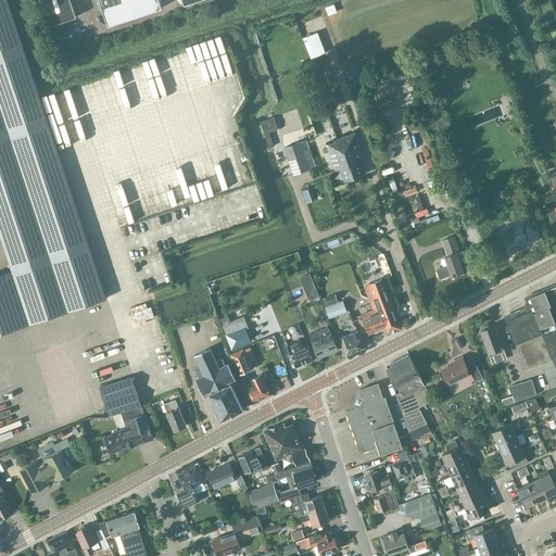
[(0,0),(0,232),(12,270),(0,274),(0,333),(106,299),(8,0),(0,0)]
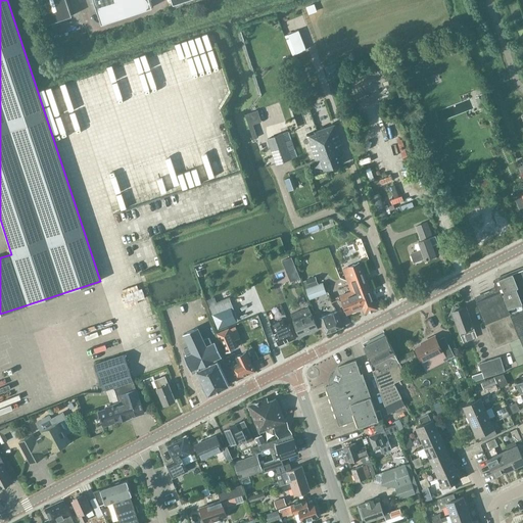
[(39,0),(47,25),(73,16),(66,0),(39,0)]
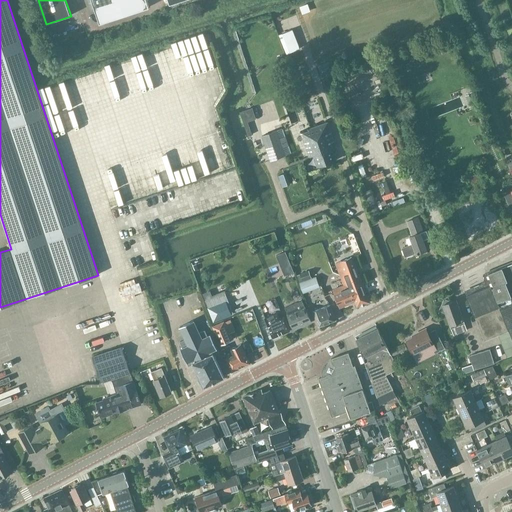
[(146,0),(91,0),(100,24),(149,7),(146,0)]
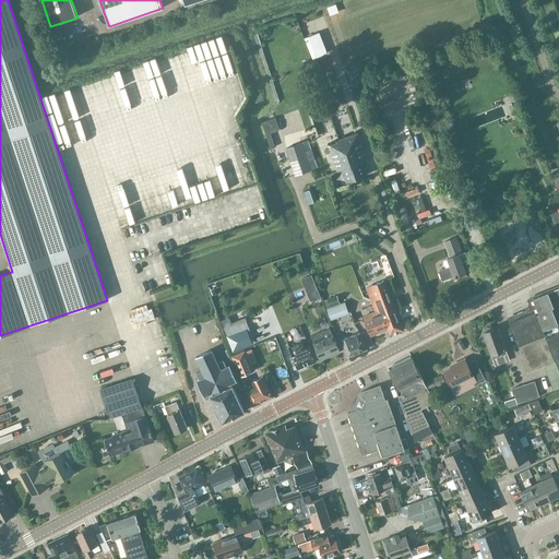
[(313,59),(326,54),(319,33),(305,38),(313,59)]
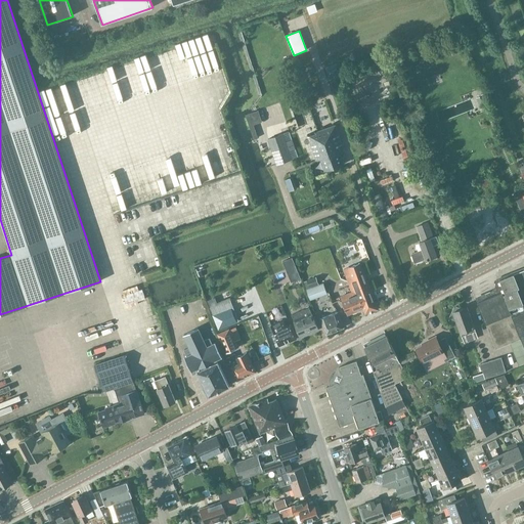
[(340,70),(337,58),(325,61),(329,73),(340,70)]
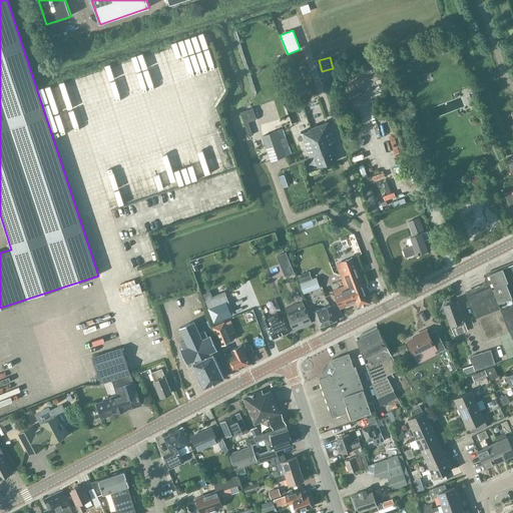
[(289,61),(279,58),(276,67),(285,70),(289,61)]
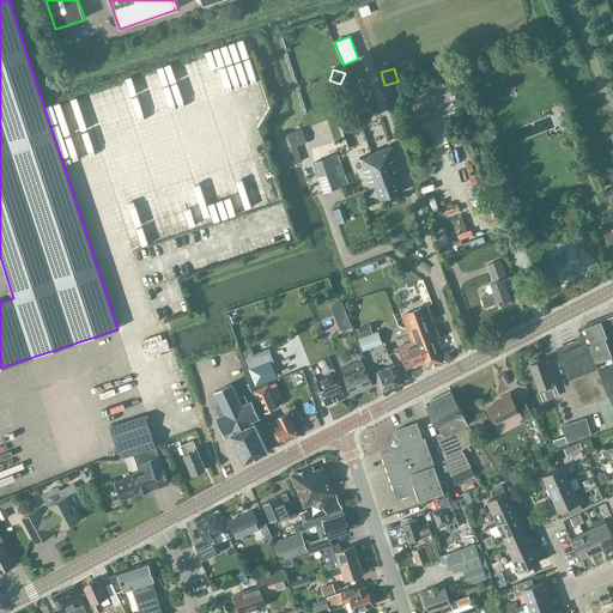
[(287,134),(287,138),(291,147),(297,146),(307,143),(302,129),(289,134),(287,134)]
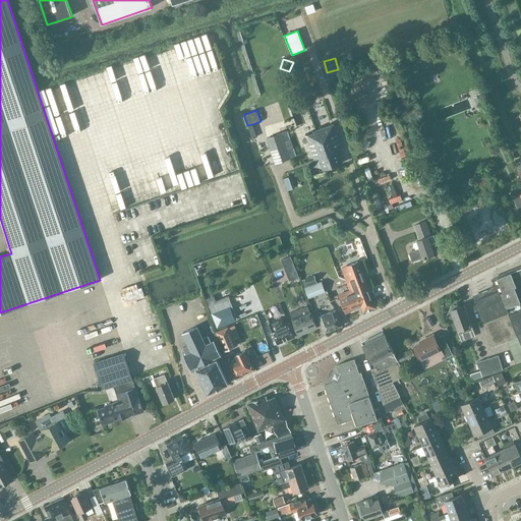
[(314,160),(319,158),(323,170),(342,163),(338,152),(342,150),(333,125),(314,131),(314,133),(306,136),(314,160)]
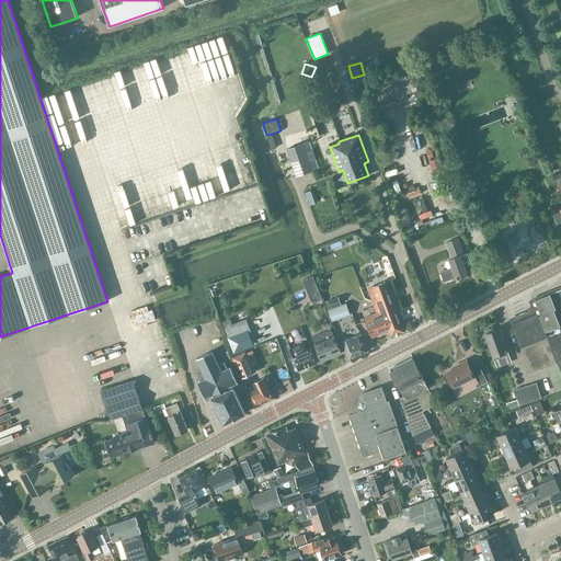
[(292,162),(308,157),(304,144),(287,149),(292,162)]
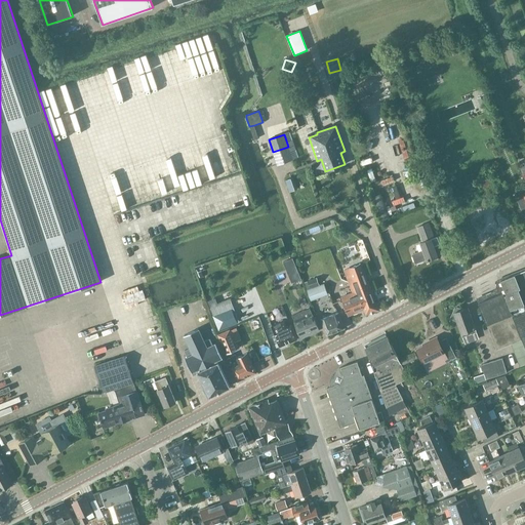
[(288,147),(273,152),(277,165),(293,159),(288,147)]
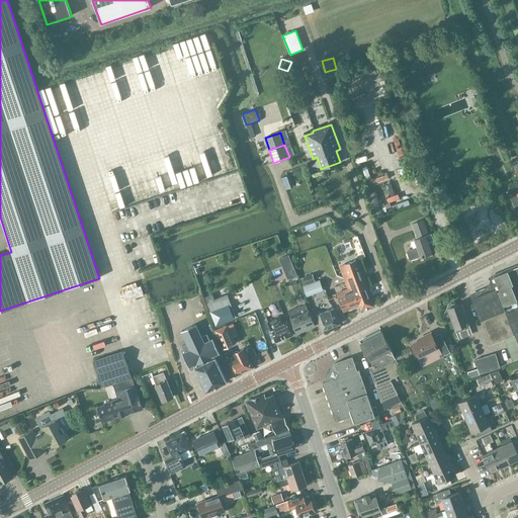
[(179,182),(191,179),(181,147),(173,150),(178,166),(174,167),(179,182)]
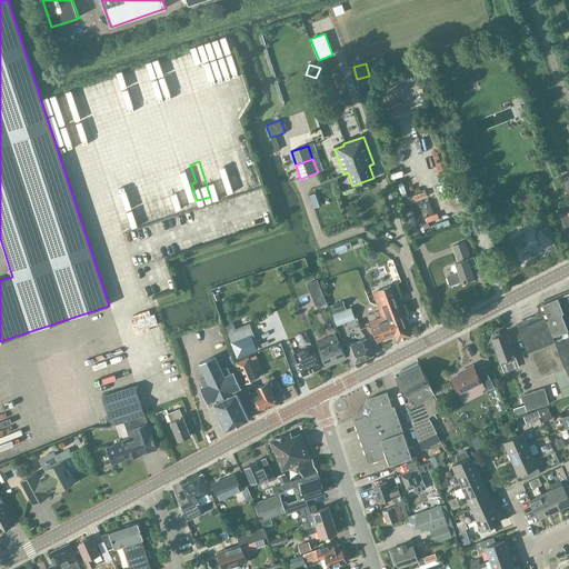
[(225,175),(220,176),(223,192),(229,191),(225,175)]
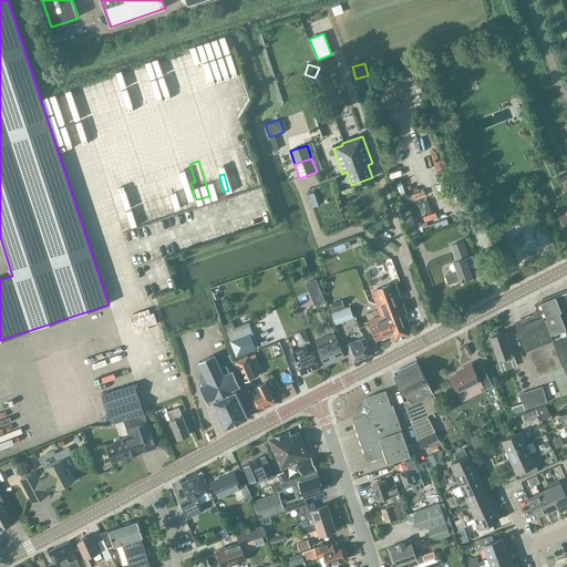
[(450,186),(419,195),(422,204),(453,195),(450,186)]
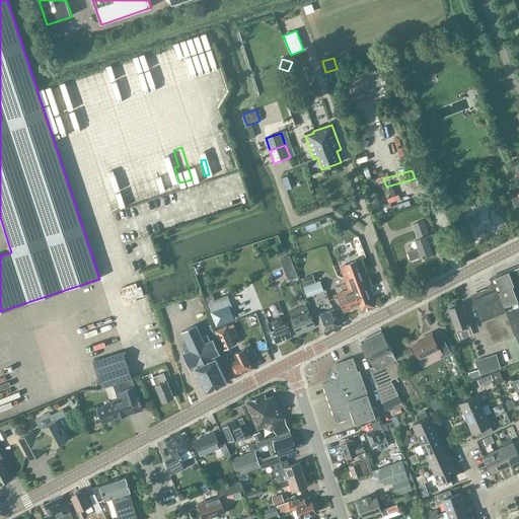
[(485,175),(475,179),(479,189),(489,184),(485,175)]
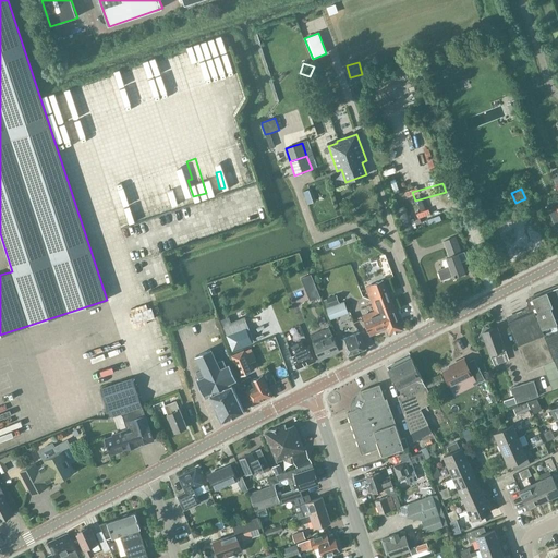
[(311,190),(304,192),(308,204),(315,202),(311,190)]
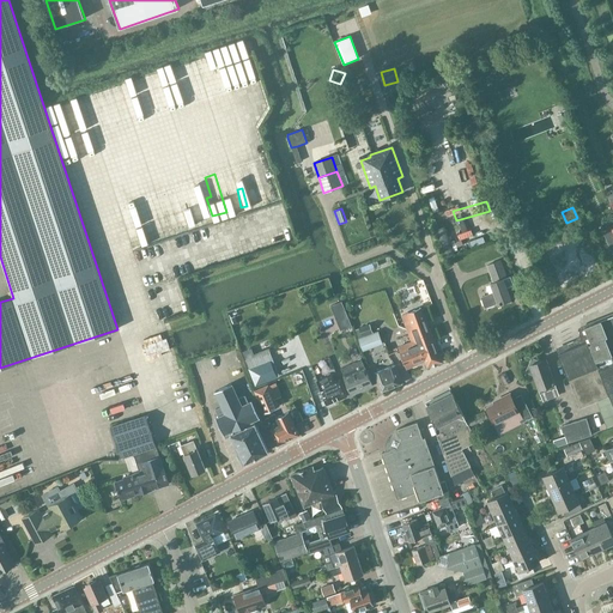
[(455,255),(444,226),(432,230),(443,259),(455,255)]
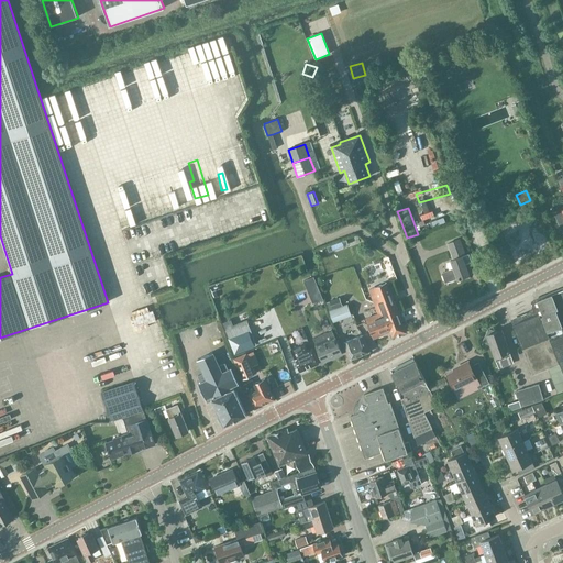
[(442,273),(446,283),(457,278),(457,279),(470,275),(465,264),(472,262),(468,254),(465,255),(460,240),(448,243),(453,260),(451,260),(454,268),(442,273)]
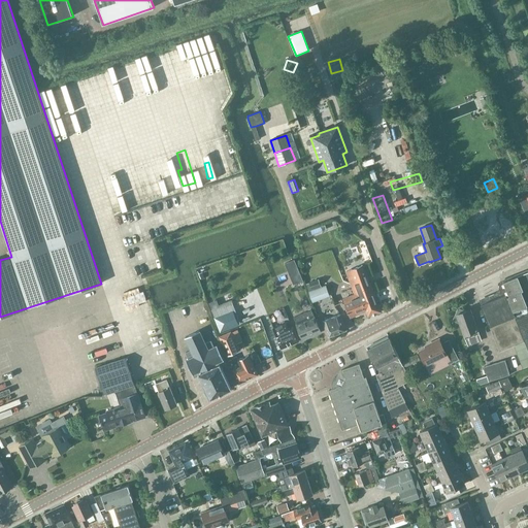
[(312,235),(323,231),(321,226),(310,230),(312,235)]
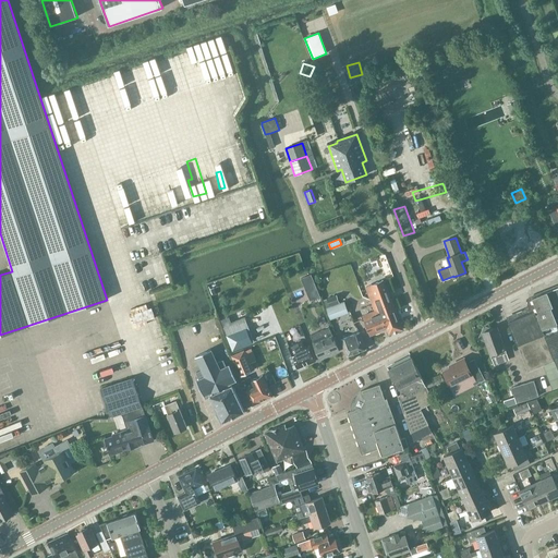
[(374,312),(363,316),(371,336),(379,332),(379,331),(387,328),(389,335),(396,332),(402,329),(384,280),(371,286),(375,298),(371,300),(376,312),(374,312)]
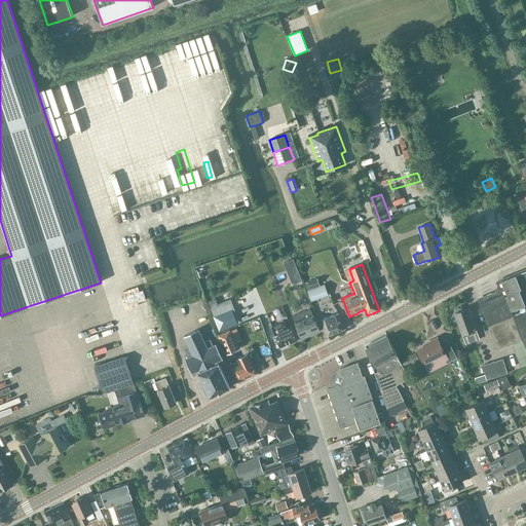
[(296,265),(290,268),(292,273),(298,270),(296,265)]
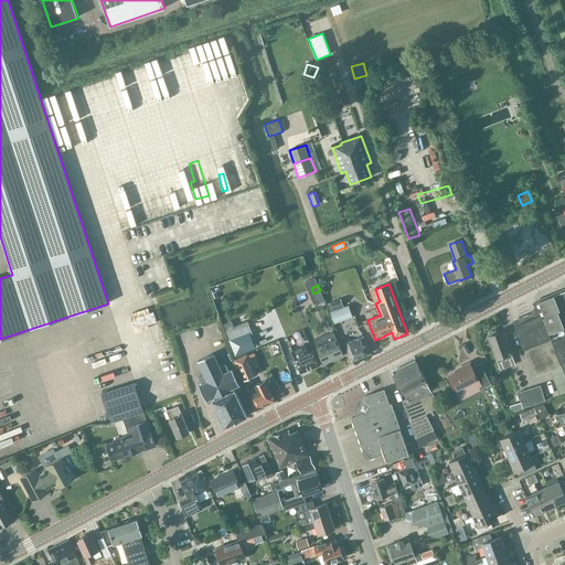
[(564,290),(540,301),(544,313),(514,326),(526,353),(535,375),(550,370),(562,364),(564,373),(564,290)]
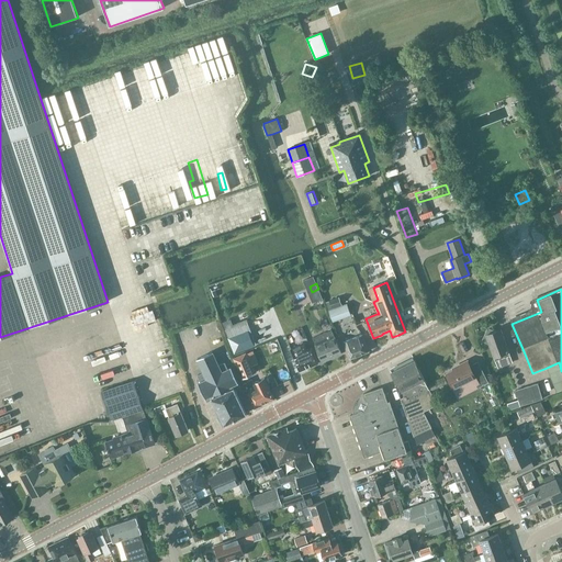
[(340,296),(330,301),(333,306),(343,302),(340,296)]
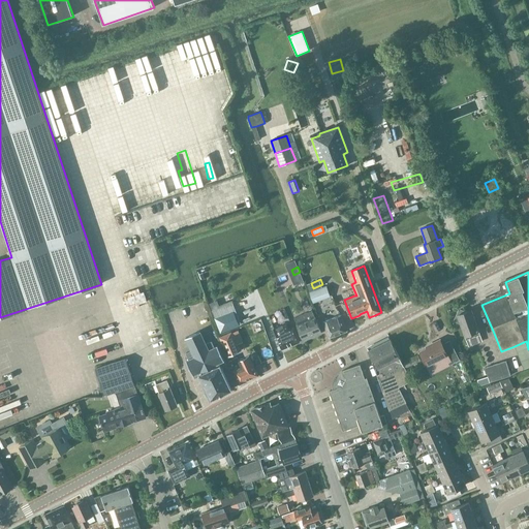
[(328,283),(310,290),(314,302),(332,294),(328,283)]
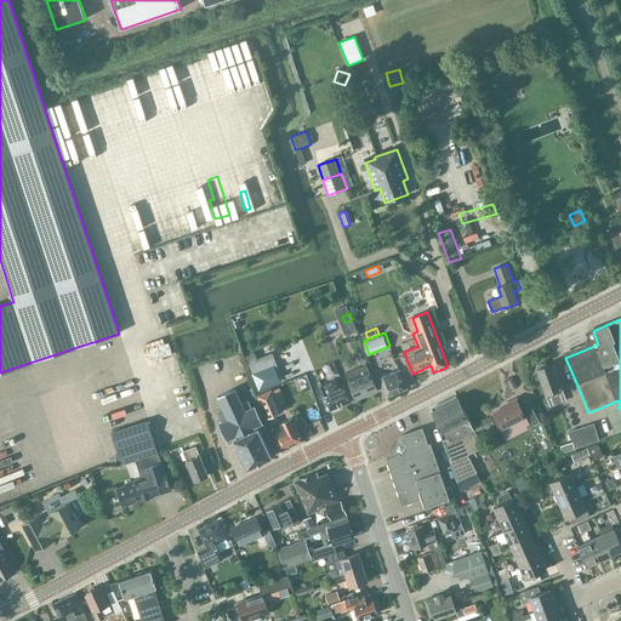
[(271,357),(249,365),(260,391),(280,382),(271,357)]
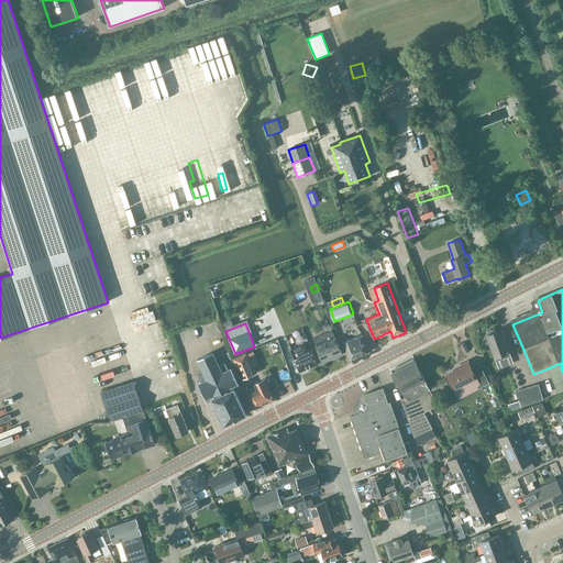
[(273,340),(277,339),(289,334),(286,323),(268,330),(273,340)]
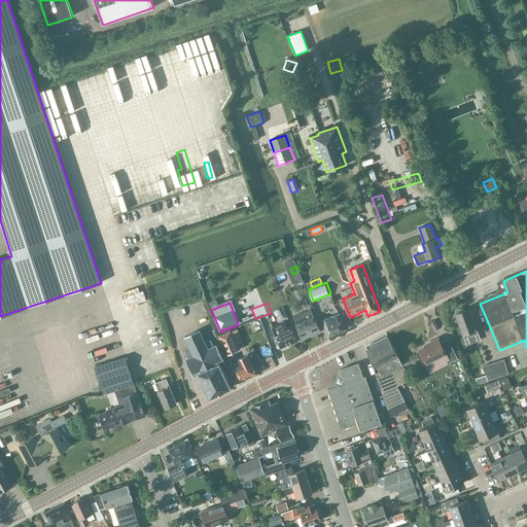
[(321,331),(312,309),(293,317),(299,330),(303,340),(321,331)]
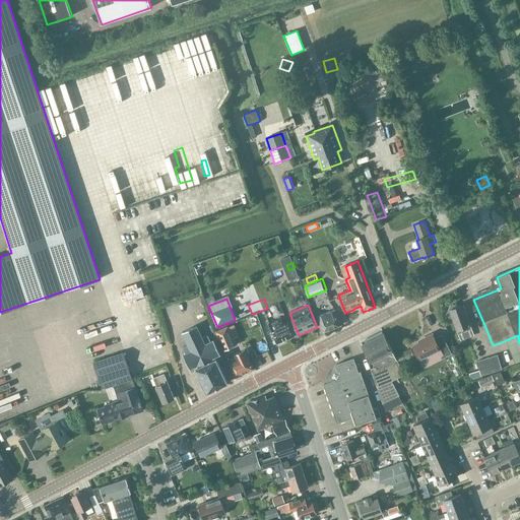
[(447,315),(452,317),(458,334),(468,330),(467,326),(468,326),(471,325),(463,305),(457,307),(452,305),(447,315)]
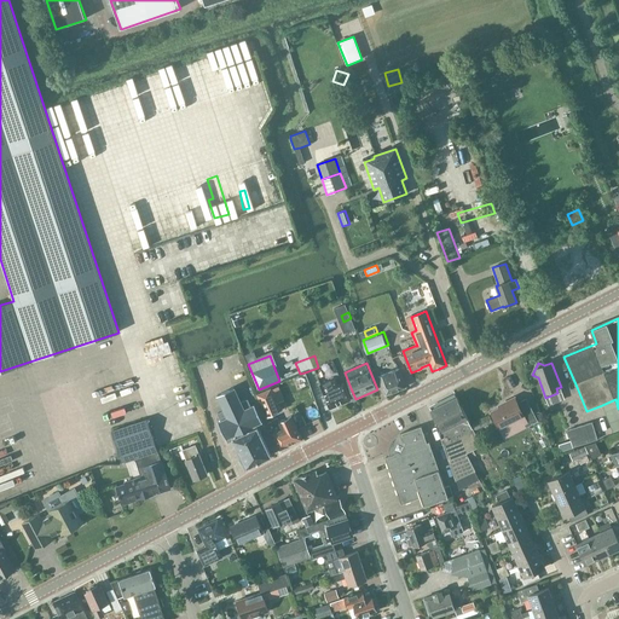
[(318,368),(305,372),(307,380),(320,375),(318,368)]
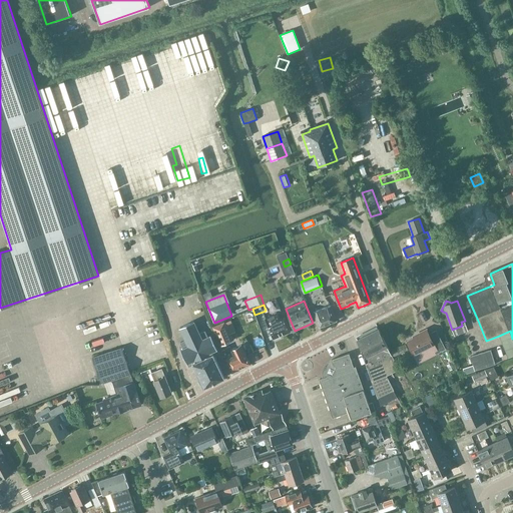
[(331,306),(314,313),(317,321),(320,327),(337,321),(331,306)]
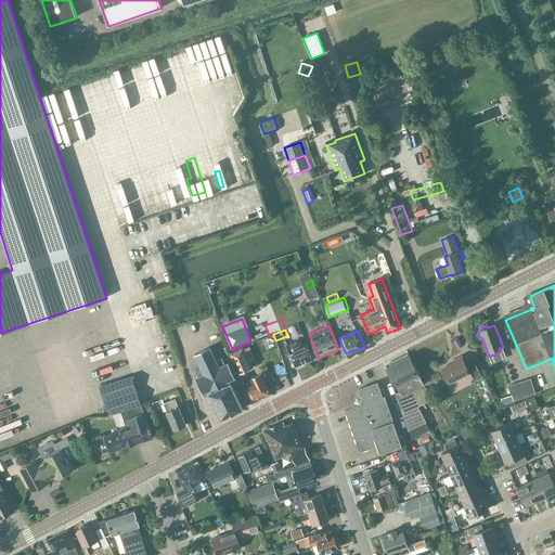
[(286,345),(287,347),(296,366),(298,366),(299,368),(304,365),(302,363),(314,359),(308,345),(302,346),(300,339),(286,345)]
